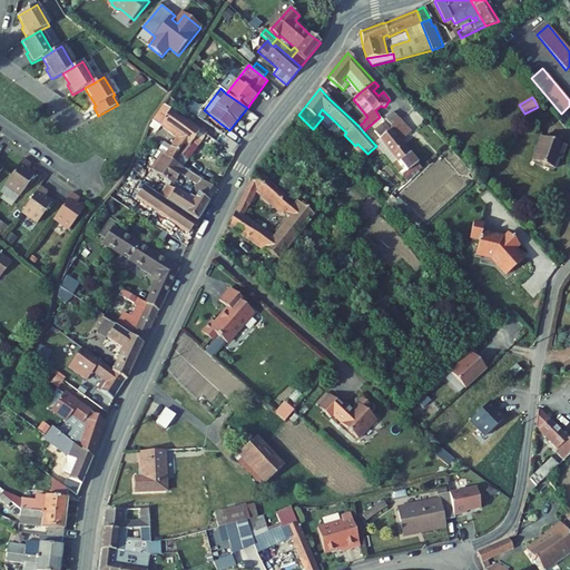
[(160,127),(177,138),(170,147),(164,143),(157,151),(164,156),(177,164),(192,143),(197,147),(202,141),(231,163),(239,147),(225,137),(219,145),(216,143),(200,131),(164,105),(153,120),(153,121),(160,127)]
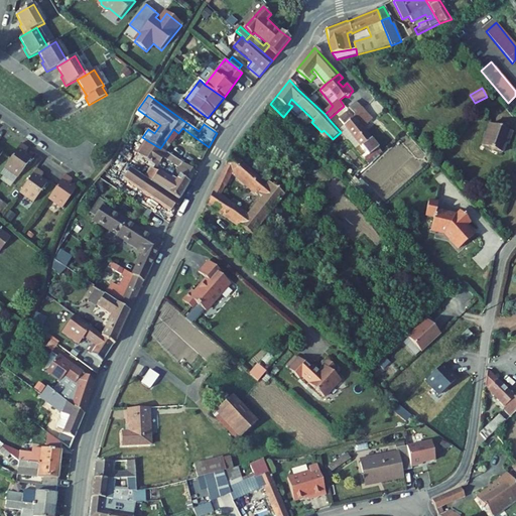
[(381,153),(364,131),(353,118),(362,109),(362,108),(356,102),(347,110),(348,111),(339,119),(344,126),(360,145),(367,155),(363,159),(368,165),(381,153)]
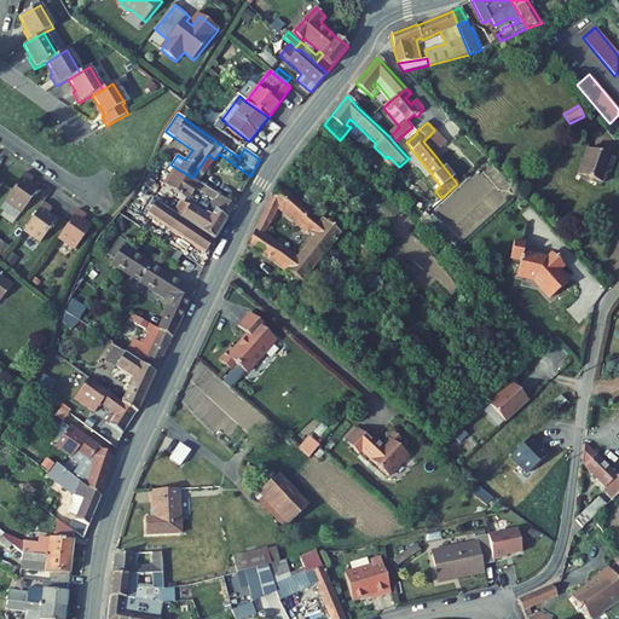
[(423,142),(435,132),(434,131),(423,142)]
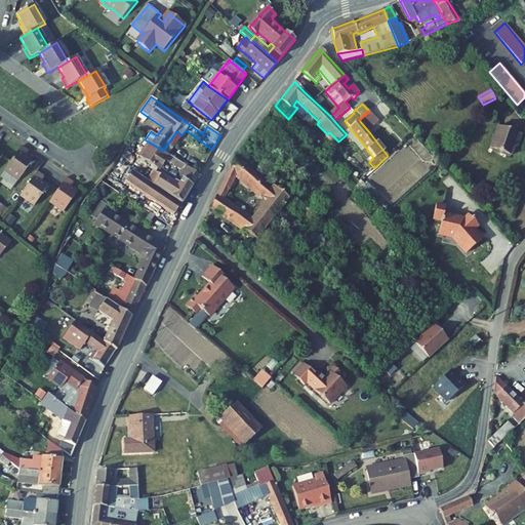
[(137,117),(145,122),(148,117),(140,112),(137,117)]
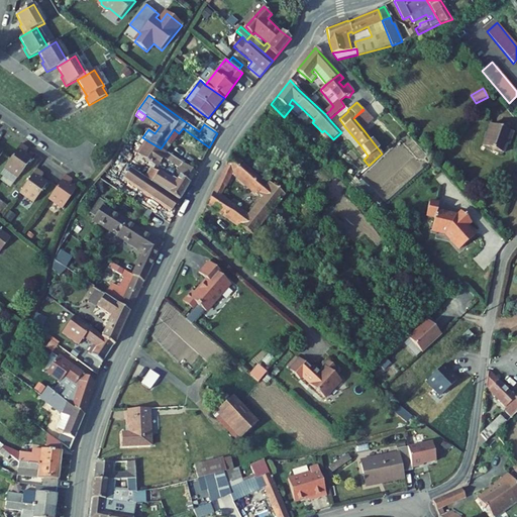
[(375,122),(364,110),(353,118),(365,131),(375,122)]
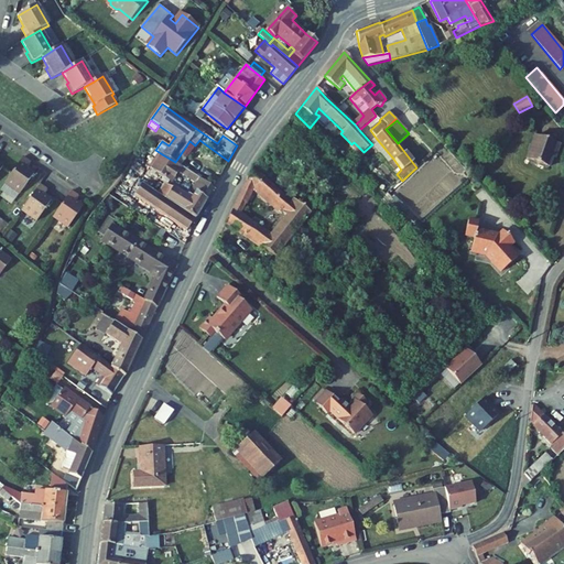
[(214,128),(223,134),(227,129),(218,122),(214,128)]
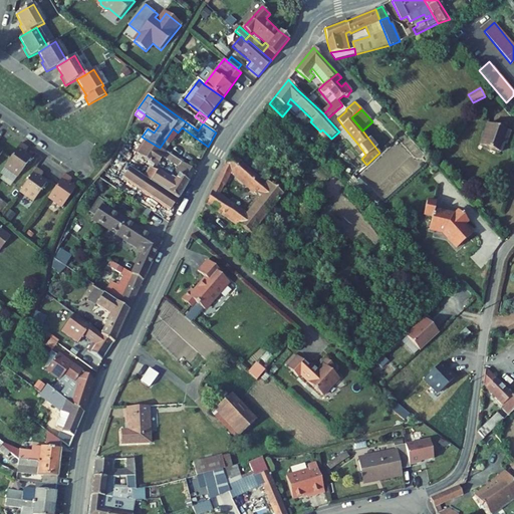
[(195,129),(198,131),(203,123),(200,121),(195,129)]
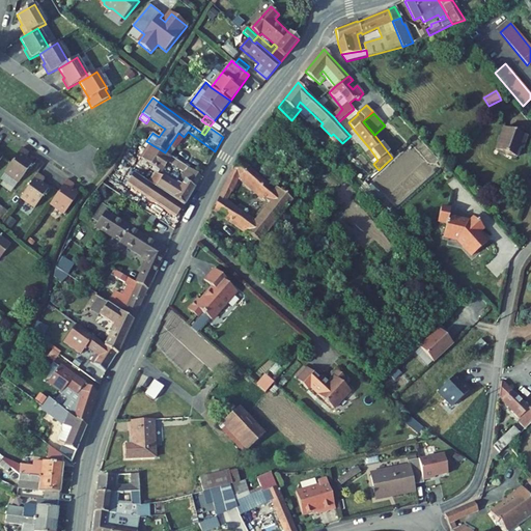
[(516,158),(525,135),(504,128),(496,150),(516,158)]
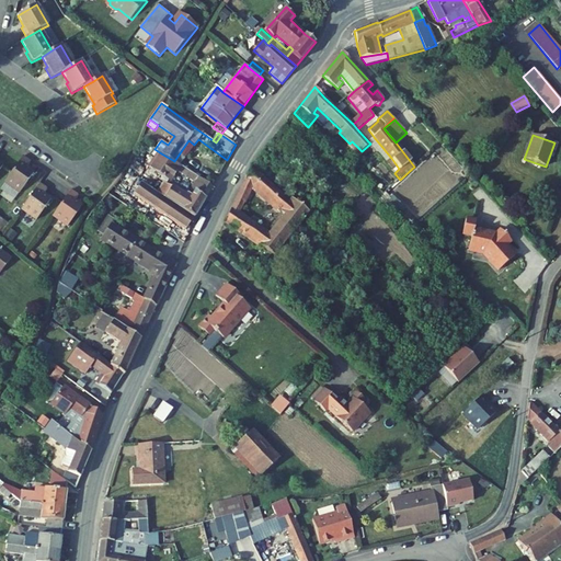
[(391,158),(374,137),(368,141),(370,144),(386,162),(391,158)]
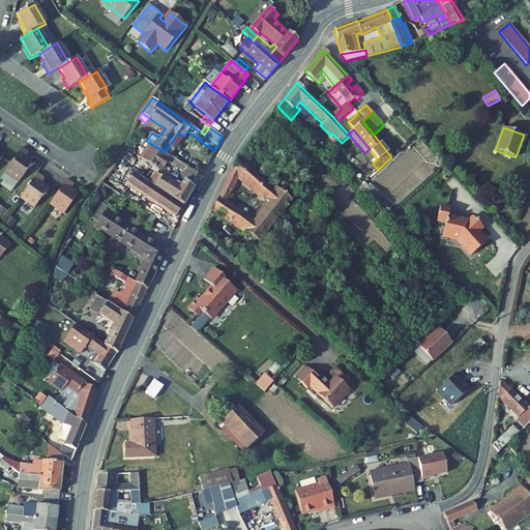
[(183,137),(178,133),(165,152),(169,156),(183,137)]
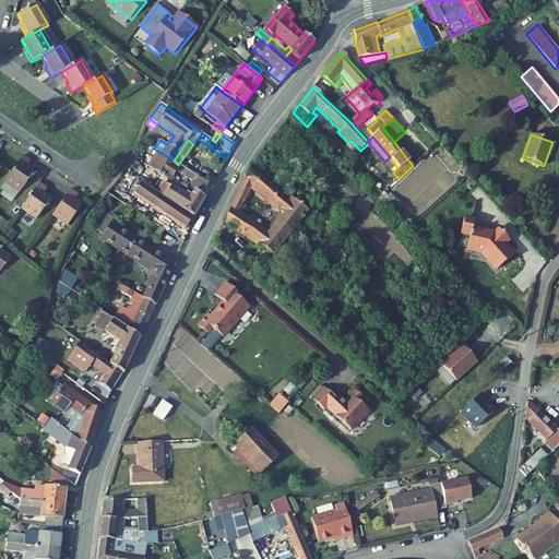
[(168,180),(178,165),(174,161),(161,153),(150,168),(168,180)]
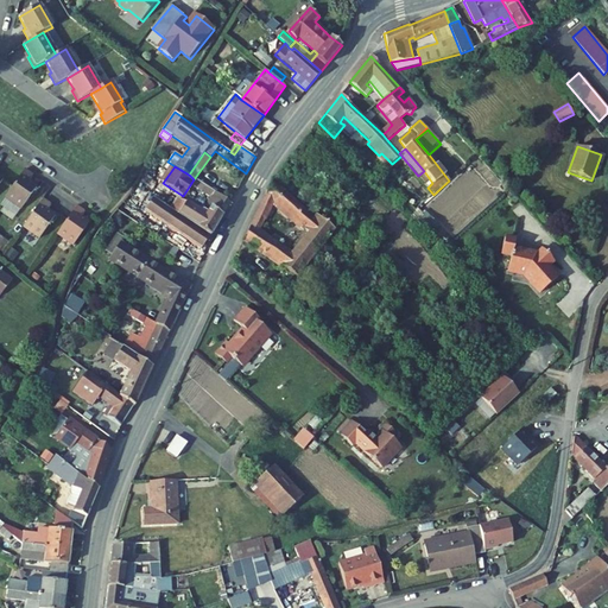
[(32,175),(25,169),(10,192),(25,203),(37,187),(30,181),(32,177),(32,175)]
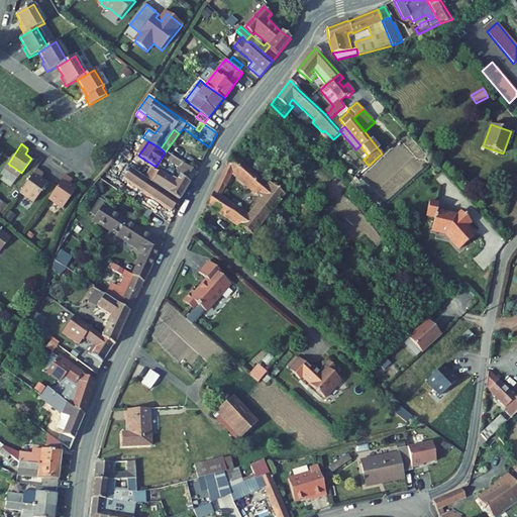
[(232,172),(262,198),(250,211),(265,220),(285,195),(270,183),(268,185),(231,154),(215,187),(222,192),(232,172)]
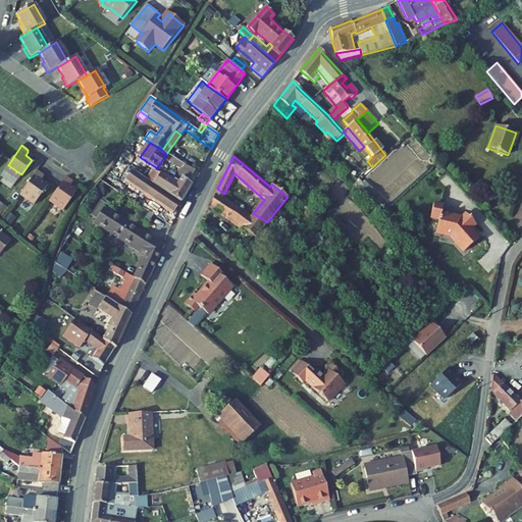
[(176,175),(180,178),(191,186),(198,174),(184,164),(176,175)]
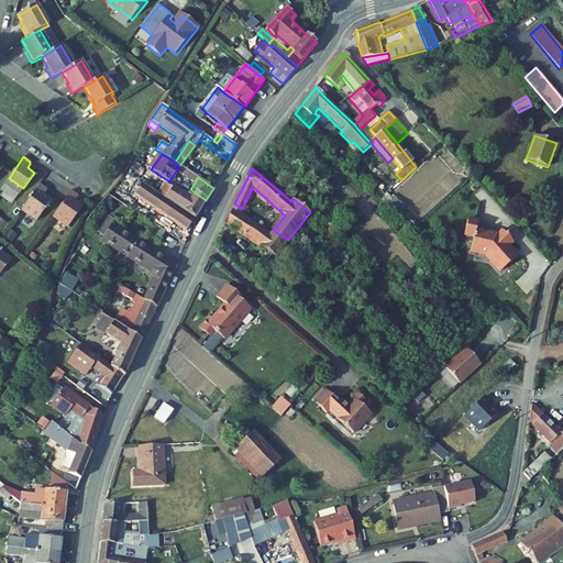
[(156,194),(195,219),(206,200),(195,192),(188,202),(169,191),(172,188),(163,183),(156,194)]
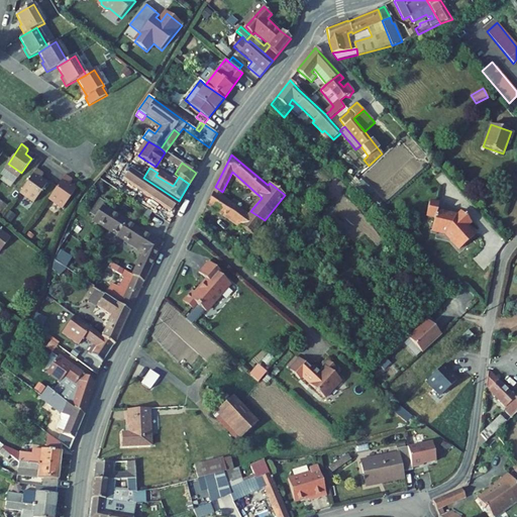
[(42,174),(36,169),(23,188),(37,198),(47,184),(40,179),(43,176),(42,174)]
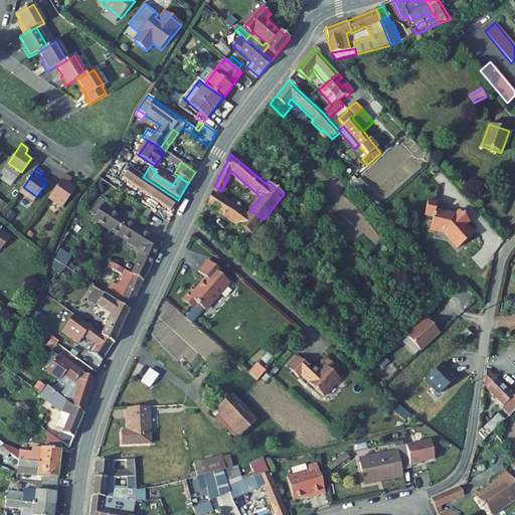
[(171,211),(178,200),(143,177),(130,168),(123,179),(171,211)]
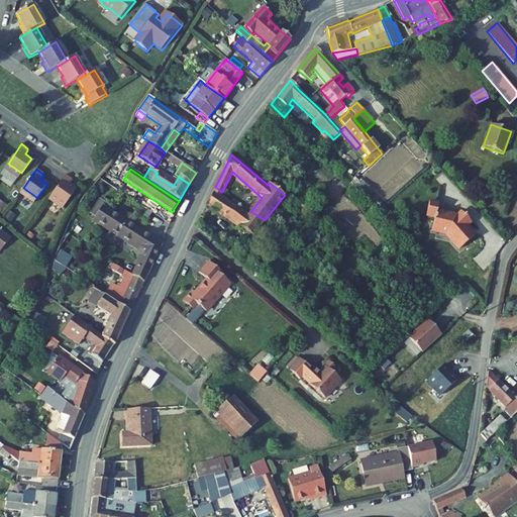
[(348,183),(353,179),(347,173),(343,177),(348,183)]
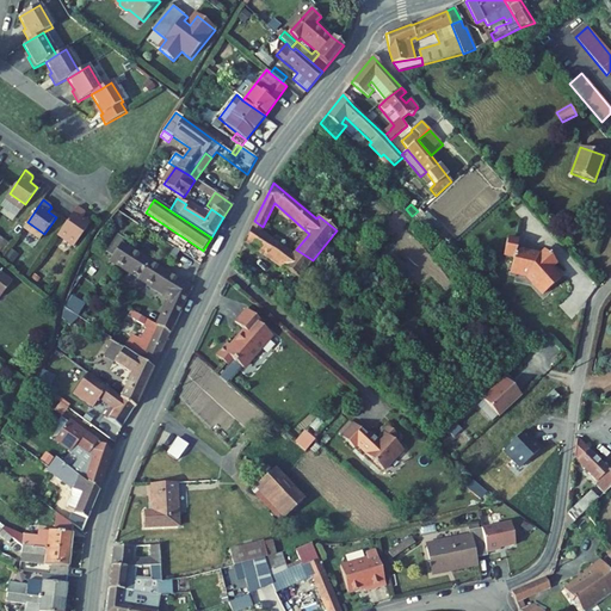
[(85,213),(76,207),(61,230),(78,241),(90,224),(81,218),(85,213)]
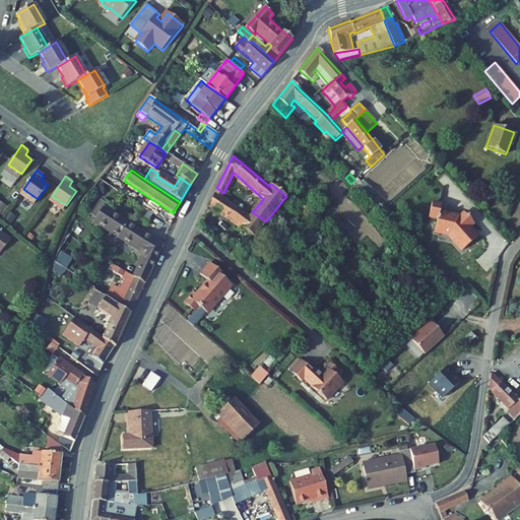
[(250,215),(221,197),(223,193),(216,188),(208,205),(254,237),(266,221),(252,212),(250,215)]
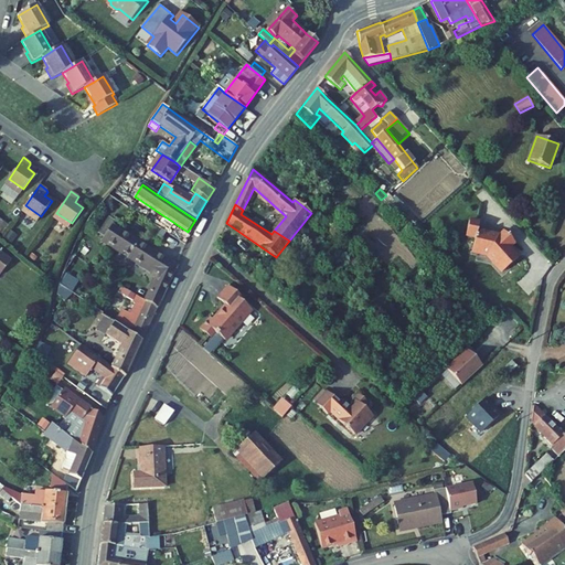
[(477,232),(478,224),(468,222),(466,235),(475,236),(473,246),(488,249),(487,255),(500,269),(504,270),(518,257),(508,247),(508,245),(504,242),(510,237),(504,232),(499,237),(498,236),(477,232)]
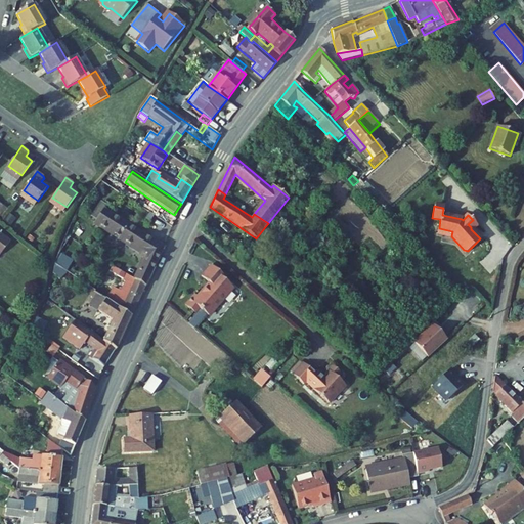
[(95,223),(136,250),(138,247),(147,253),(138,270),(150,276),(163,248),(103,210),(95,223)]
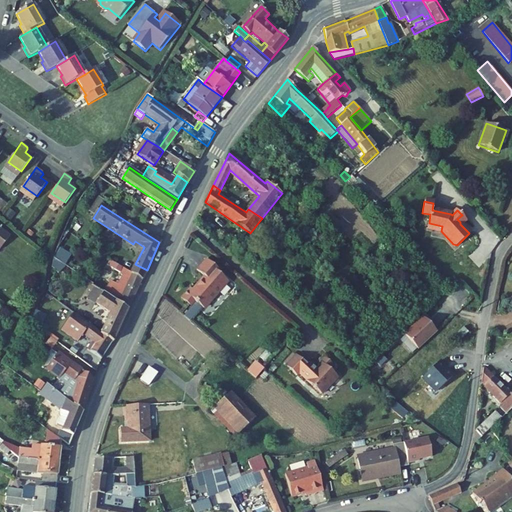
[(137,221),(158,234),(166,219),(145,207),(137,221)]
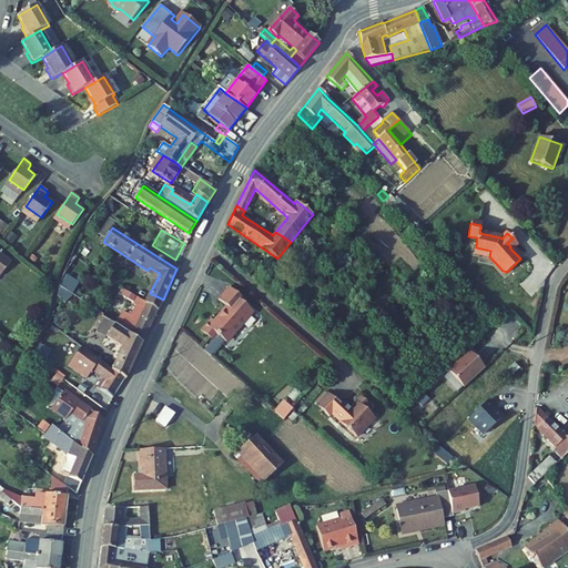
[(490,251),(476,247),(474,253),(486,255),(489,256),(490,251)]
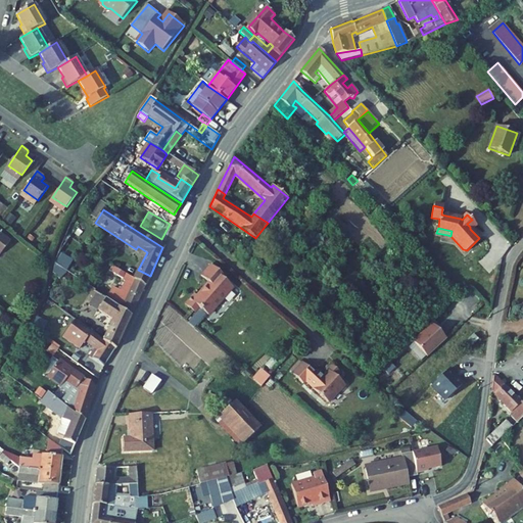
[(0,254),(10,241),(0,233),(0,254)]
